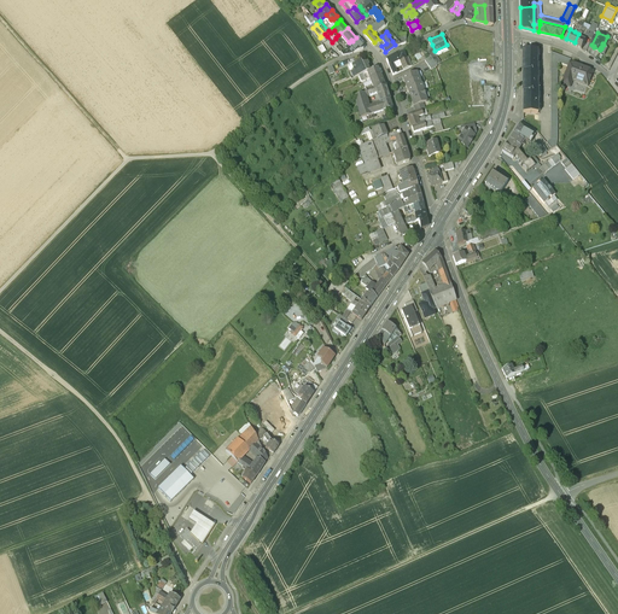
[(581,35),(578,34),(575,42),(582,46),(587,37),(581,35)]
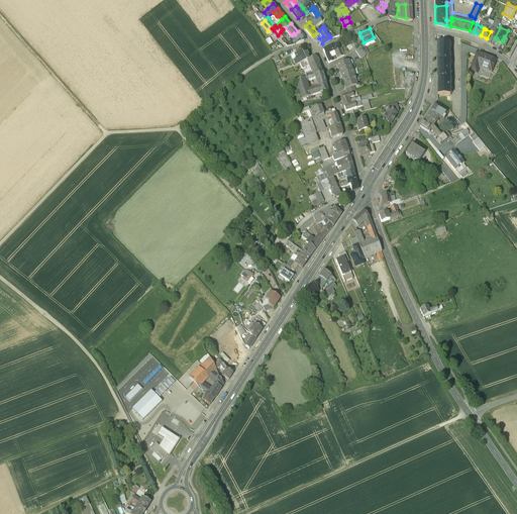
[(304,38),(298,31),(295,34),(294,33),(292,35),(297,41),(300,40),(304,38)]
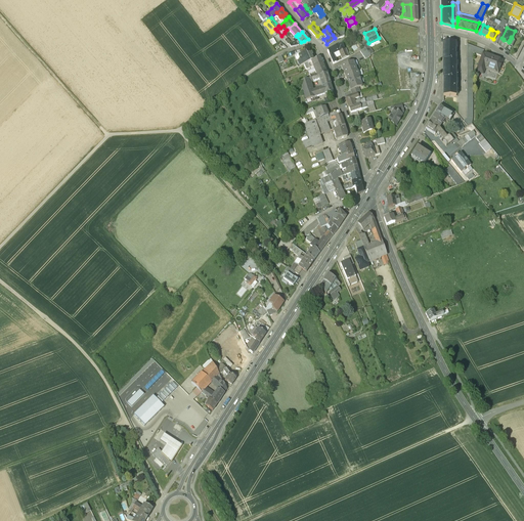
[(368,43),(366,38),(361,40),(366,47),(368,45),(369,44),(368,43)]
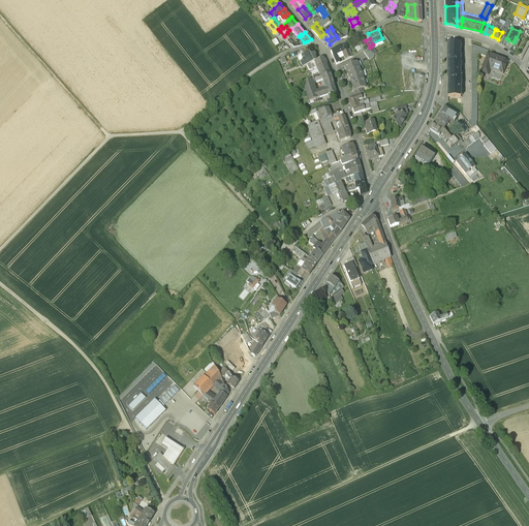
[(460,41),(446,40),(446,59),(447,59),(446,76),(447,76),(447,95),(461,95),(461,76),(460,76),(460,59),(460,41)]
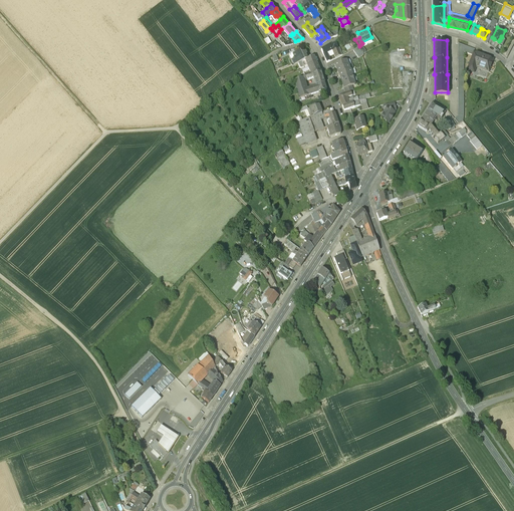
[(329,43),(321,47),(323,52),(326,51),(331,48),(331,47),(332,47),(337,45),(335,40),(329,43)]
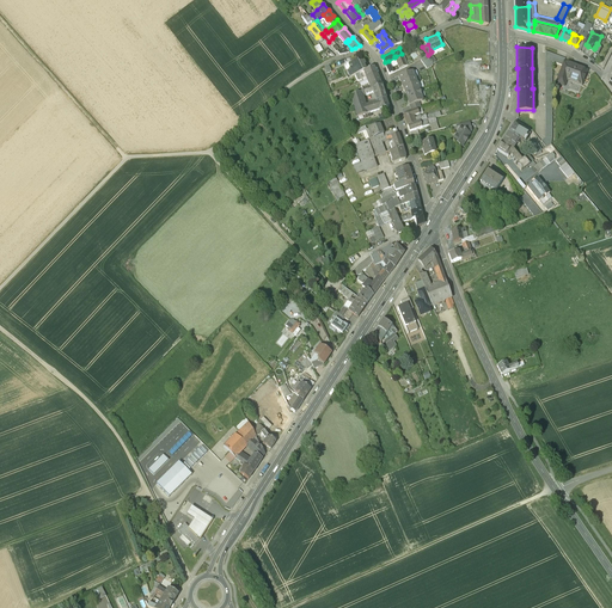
[(565,56),(552,51),(552,59),(563,63),(564,60),(565,56)]
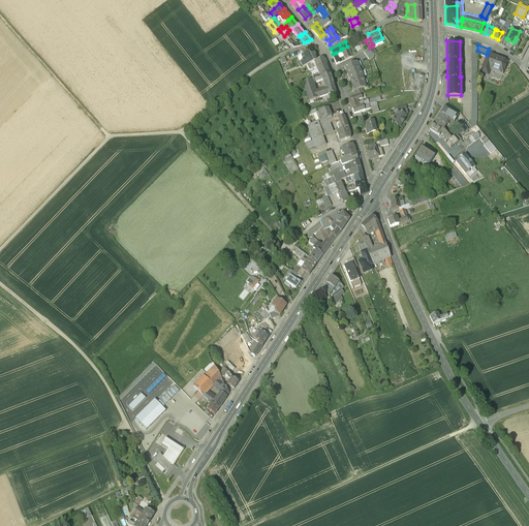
[(310,52),(309,51),(302,54),(303,58),(300,59),(302,64),(306,63),(314,59),(316,58),(315,56),(316,56),(314,51),(310,52)]
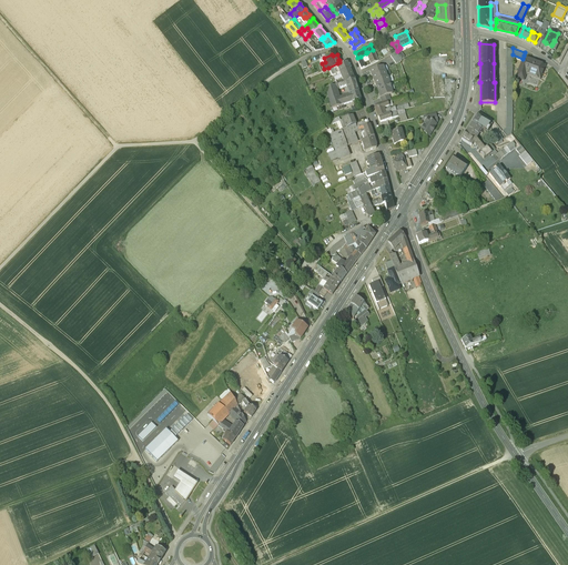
[(545,63),(524,56),(523,59),(516,76),(524,78),(526,72),(539,77),(545,63)]
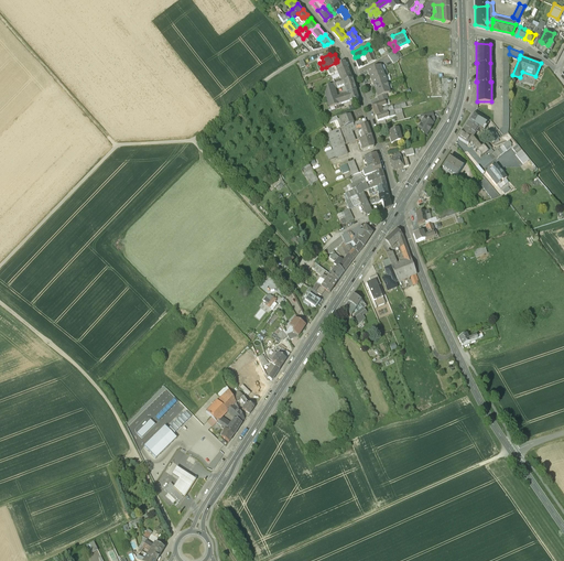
[(337,62),(335,63),(337,69),(347,65),(345,60),(337,62)]
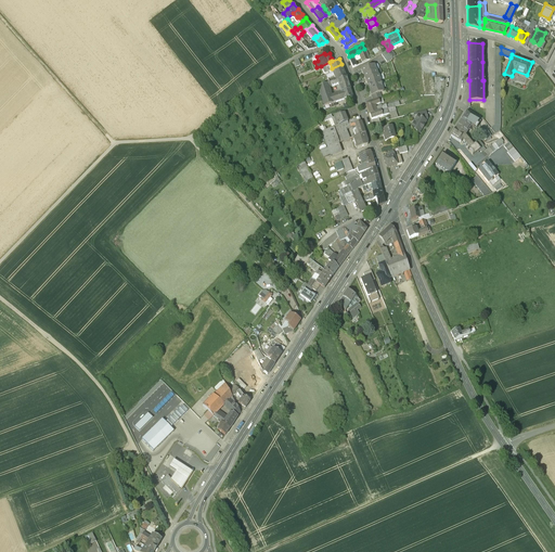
[(374,63),(361,67),(363,73),(365,78),(368,82),(379,78),(381,78),(378,73),(376,67),(375,68),(374,63)]
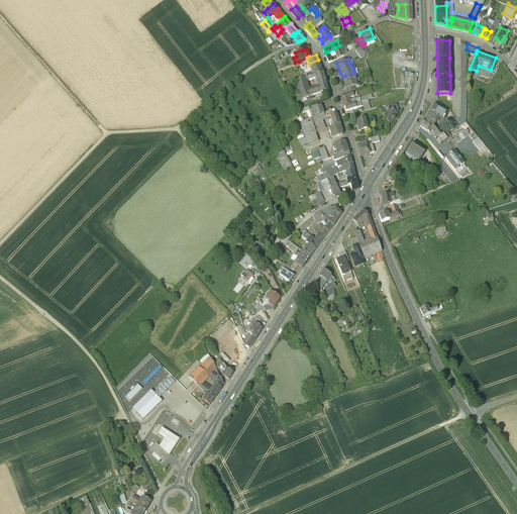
[(303,60),(299,62),(302,68),(307,66),(303,60)]
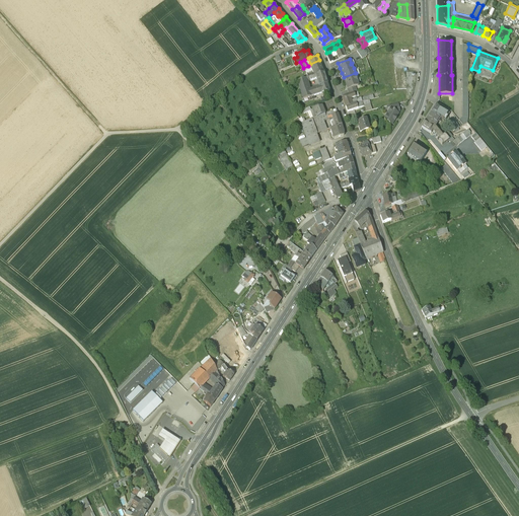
[(320,62),(311,65),(314,73),(315,73),(323,70),(320,62)]
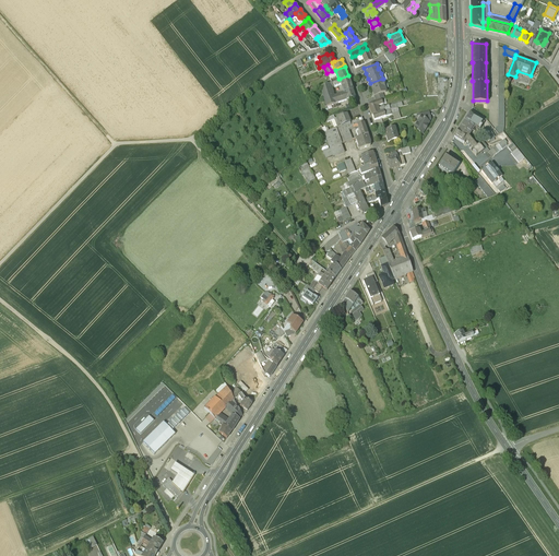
[(348,75),(340,79),(341,82),(342,86),(351,83),(348,75)]
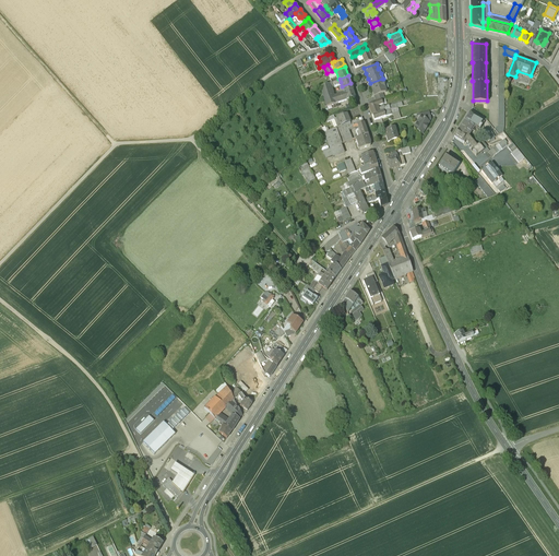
[(382,79),(370,83),(375,94),(375,93),(382,91),(385,90),(382,79)]
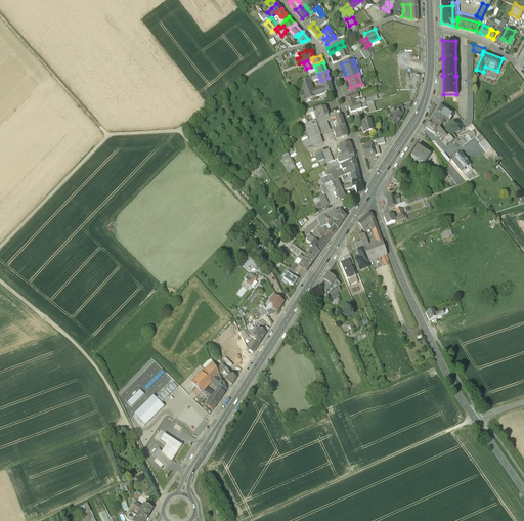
[(311,88),(308,78),(300,81),(305,97),(313,95),(311,88)]
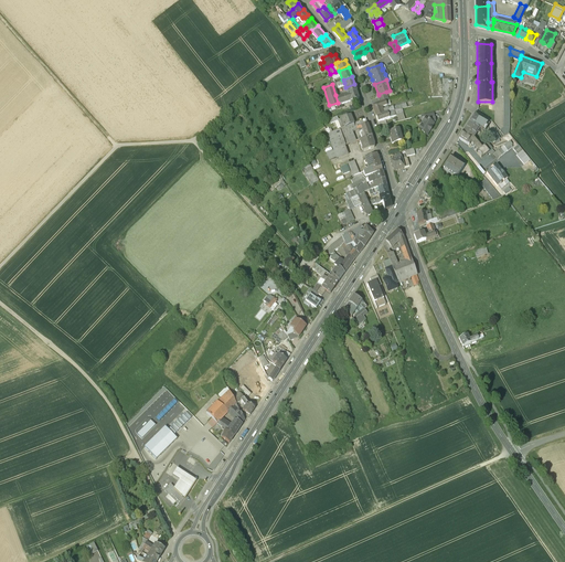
[(348,92),(336,95),(338,103),(359,95),(356,88),(348,92)]
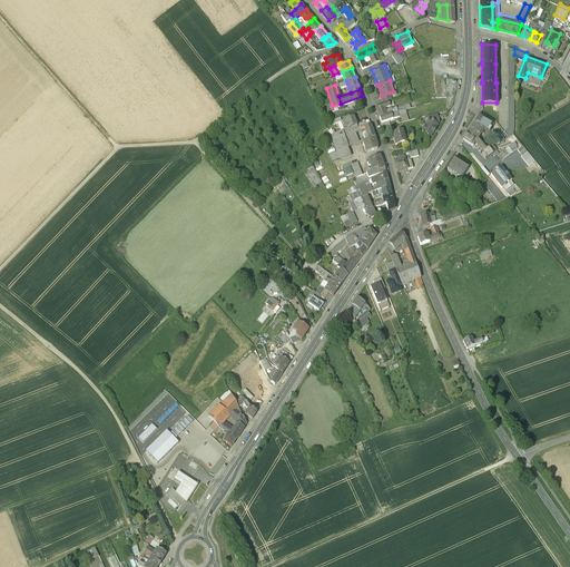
[(409,117),(405,106),(411,105),(410,101),(397,105),(399,111),(400,111),(402,119),(409,117)]
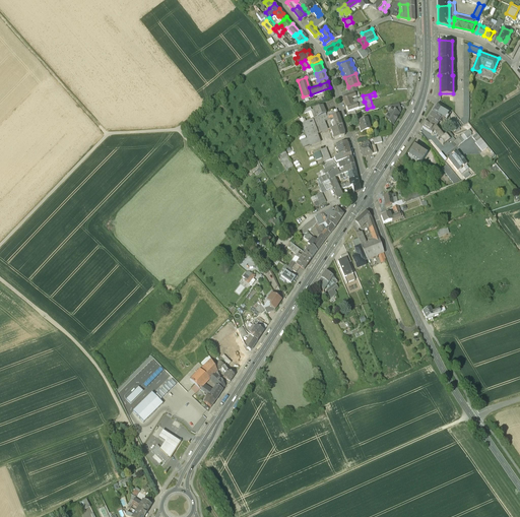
[(398,101),(391,103),(392,106),(391,107),(399,112),(400,109),(398,101)]
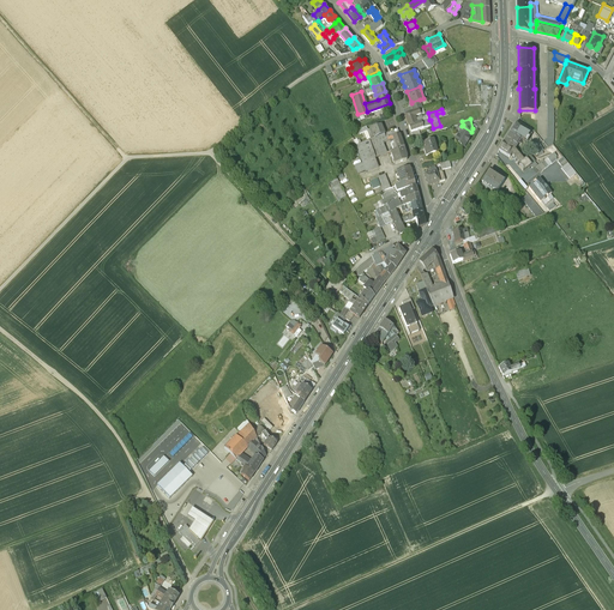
[(417,121),(409,124),(410,130),(415,128),(419,127),(423,126),(421,120),(417,121)]
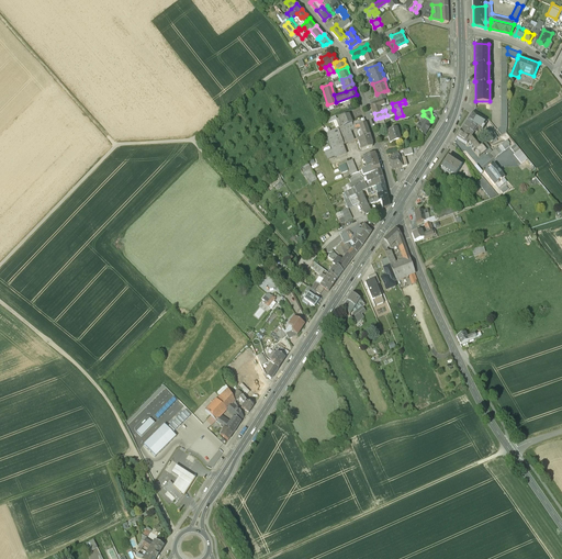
[(482,116),(472,110),(467,119),(476,125),(478,125),(482,116)]
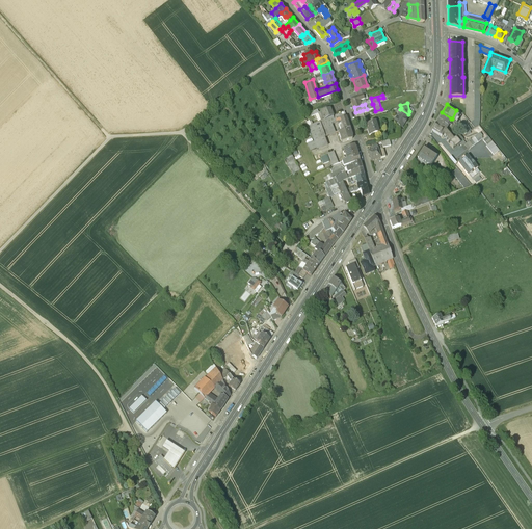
[(330,106),(321,109),(324,117),(333,113),(330,106)]
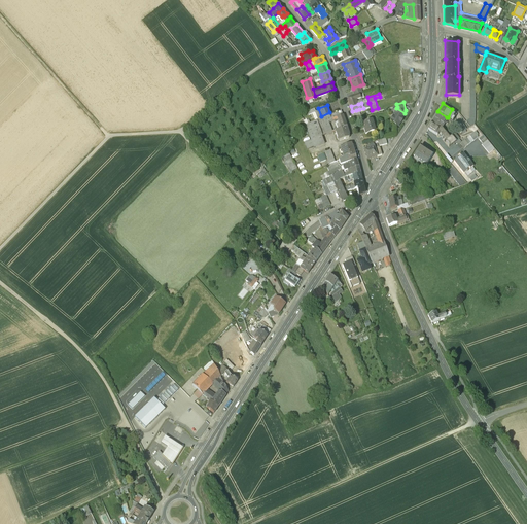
[(341,108),(330,112),(332,116),(336,115),(342,113),(341,108)]
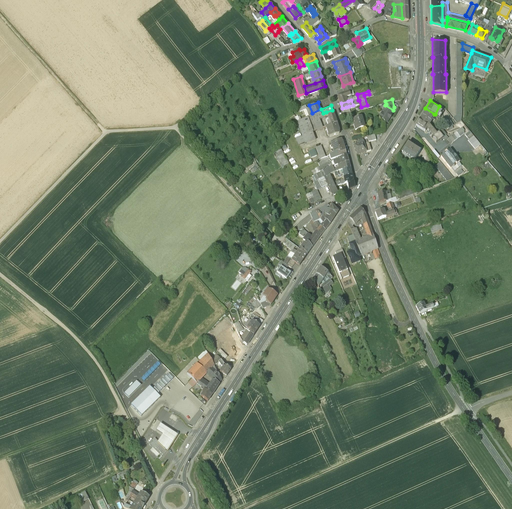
[(393,110),(385,105),(379,116),(387,120),(389,117),(391,113),(393,110)]
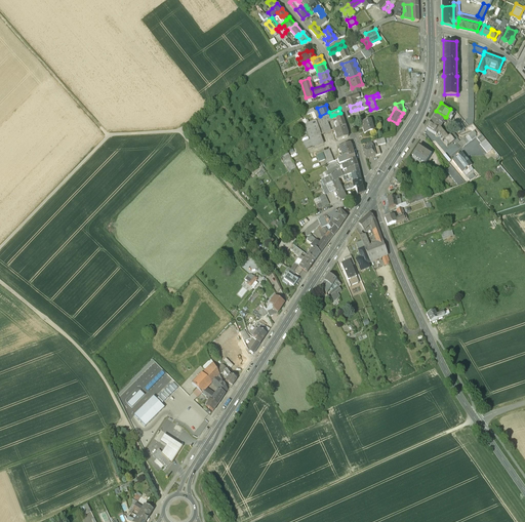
[(445,117),(436,111),(431,119),(439,123),(441,123),(445,117)]
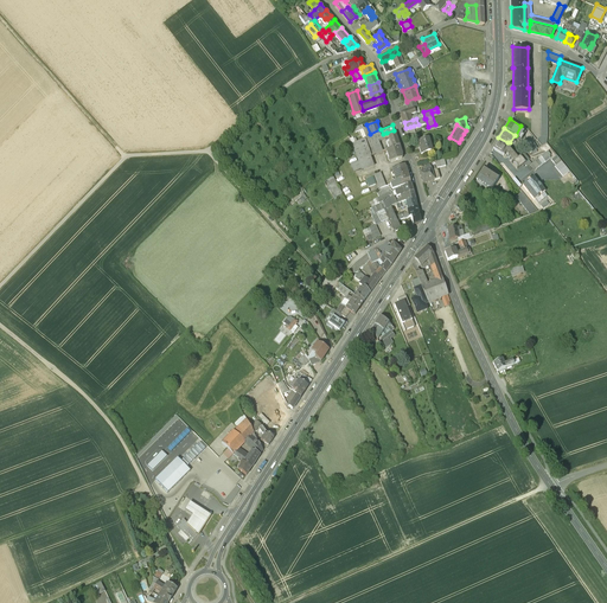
[(379,129),(370,134),(366,135),(365,136),(371,154),(382,149),(378,138),(383,136),(383,134),(381,129),(379,129)]
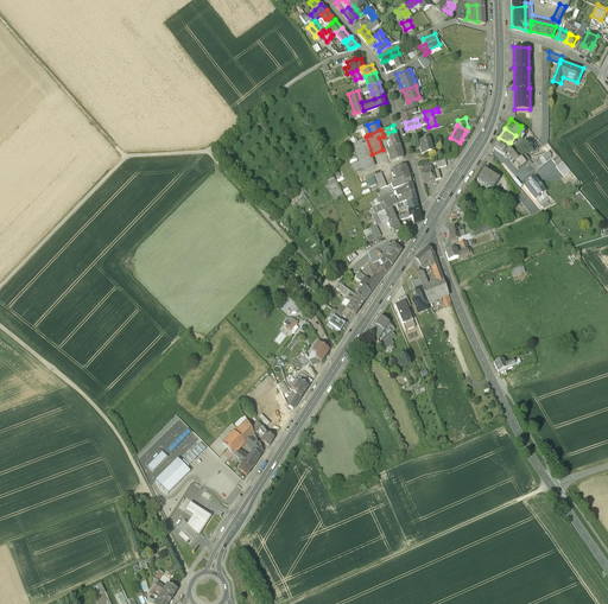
[(394,131),(387,133),(390,141),(387,141),(390,147),(387,148),(391,159),(403,156),(401,152),(403,152),(399,142),(394,131)]
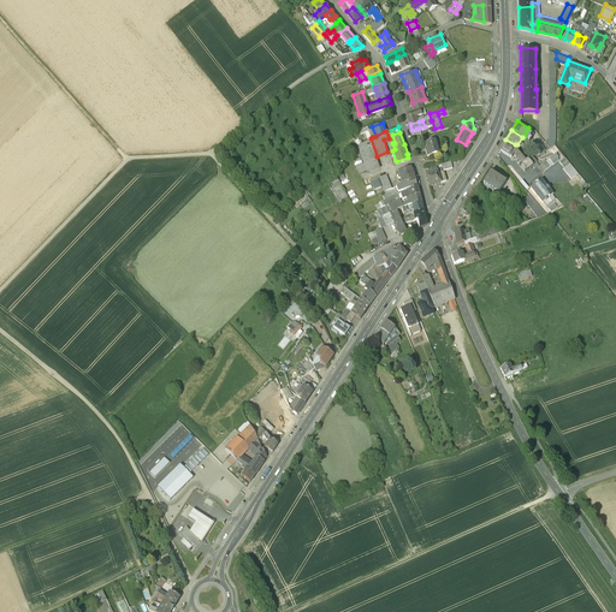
[(434,137),(425,140),(427,146),(425,147),(427,154),(437,152),(434,143),(436,142),(434,137)]
